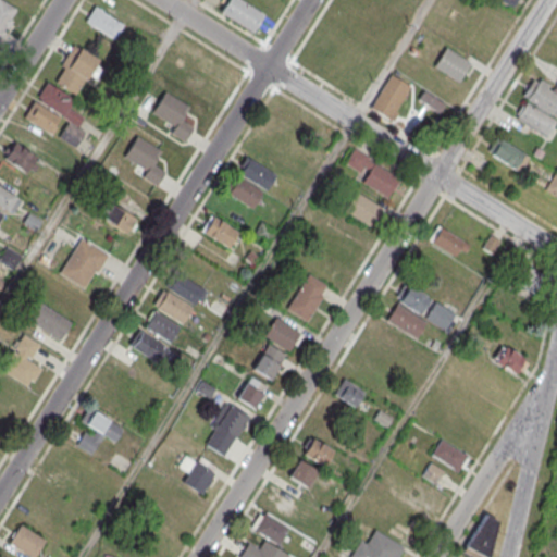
[(0,0),(15,10),(9,20),(12,22),(7,31),(4,28),(2,32),(4,33),(0,40),(0,0)]
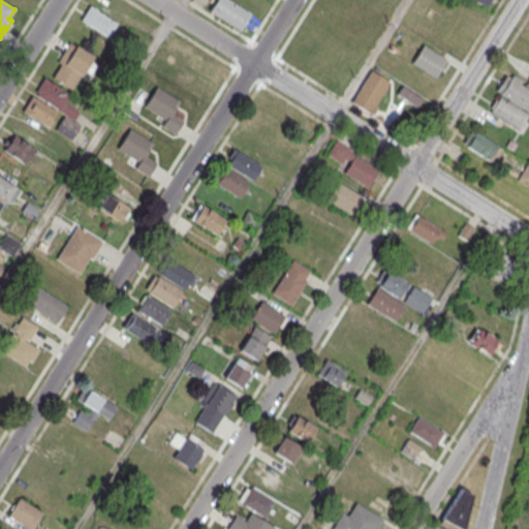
[(209,11),(216,0),(229,0),(250,13),(240,31),(209,11)]
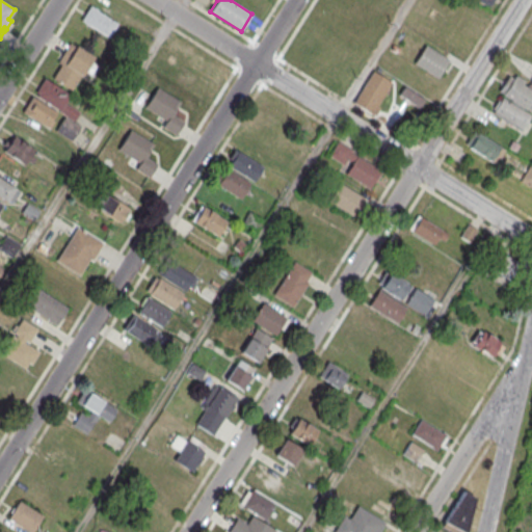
[(117,25),(89,6),(80,21),(108,38),(117,25)]
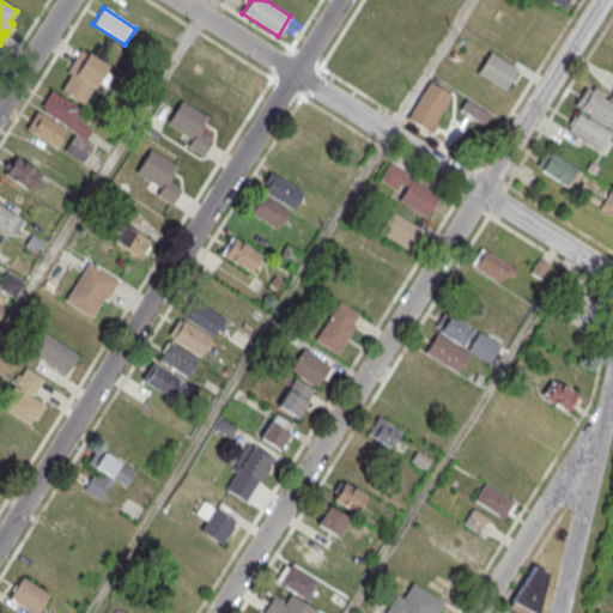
[(79,50),(108,67),(95,90),(92,89),(82,105),(60,91),(70,76),(66,73),(79,50)]
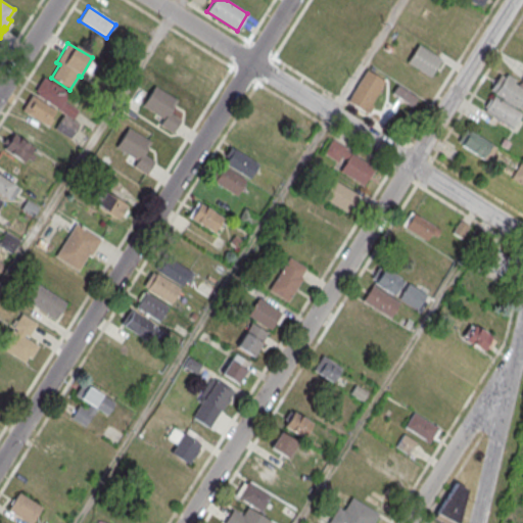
[(441,60),(419,46),(408,63),(430,79),(441,60)]
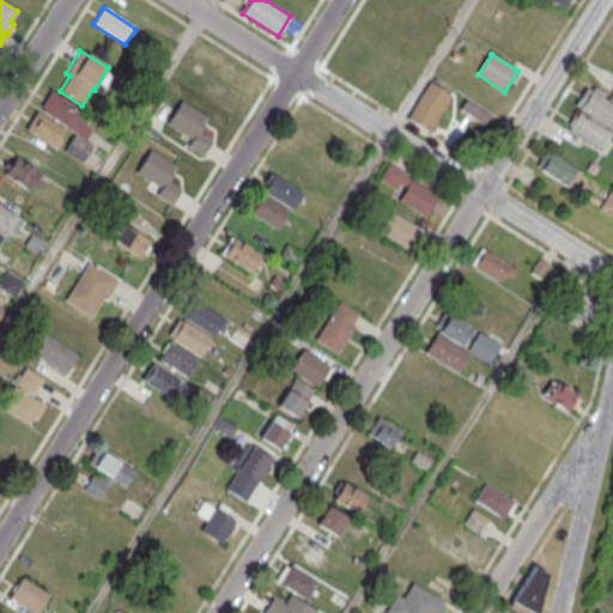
[(430,83),(451,97),(435,123),(438,126),(432,134),(429,132),(429,133),(407,120),(430,83)]
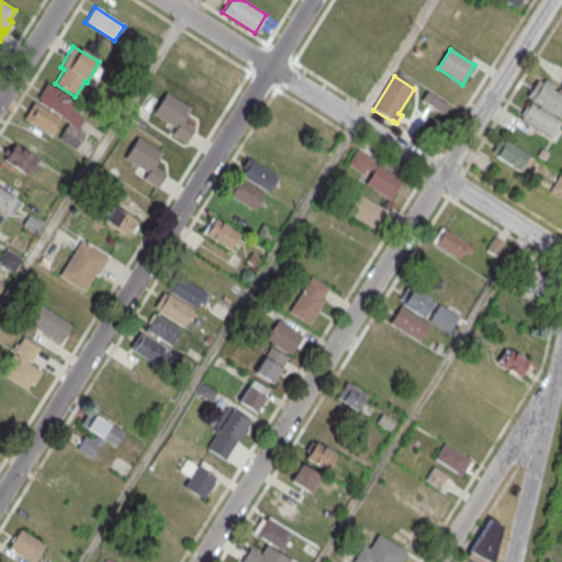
[(553,138),(561,120),(561,85),(561,88),(538,77),(527,98),(529,99),(518,120),(553,138)]
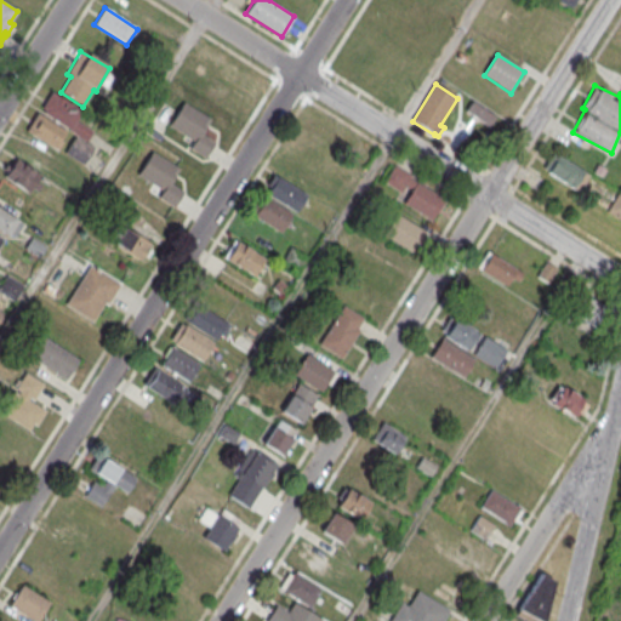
[(83,108),(50,91),(28,134),(56,149),(67,129),(74,132),(63,152),(84,163),(93,144),(86,141),(92,129),(77,120),(83,108)]
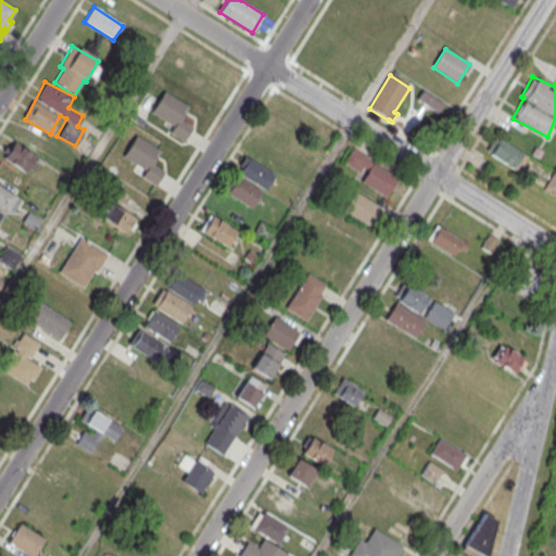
[(163,92),(189,108),(180,121),(192,128),(184,143),(169,134),(174,128),(151,113),(163,92)]
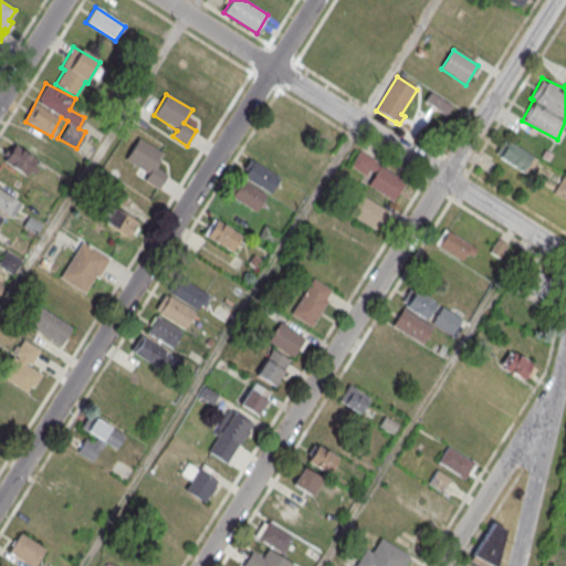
[(138,138),(164,155),(155,168),(167,176),(158,190),(144,181),(148,175),(125,160),(138,138)]
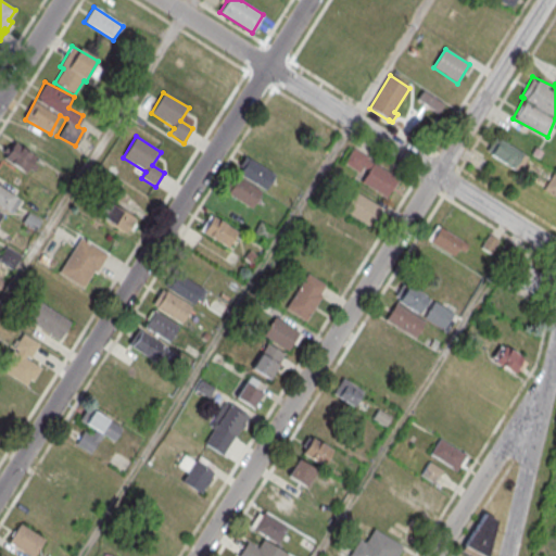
[(485,152),(518,172),(528,155),(495,136),(485,152)]
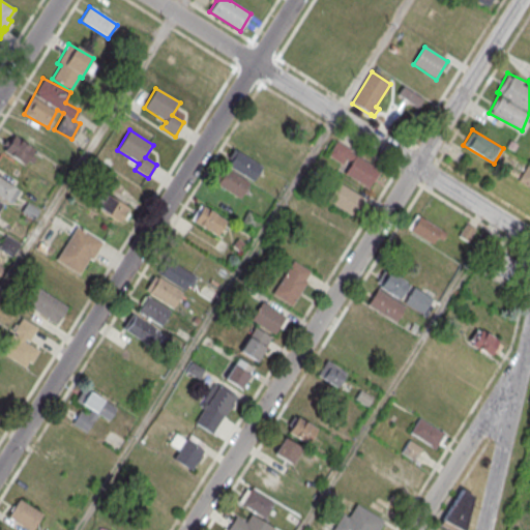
[(2,151),(25,165),(35,148),(12,135),(2,151)]
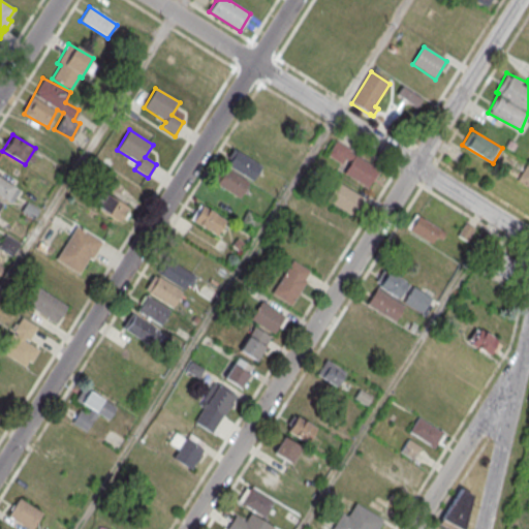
[(378,170),(349,153),(350,151),(336,142),(328,156),(341,164),(345,159),(350,163),(343,174),(368,189),(378,170)]
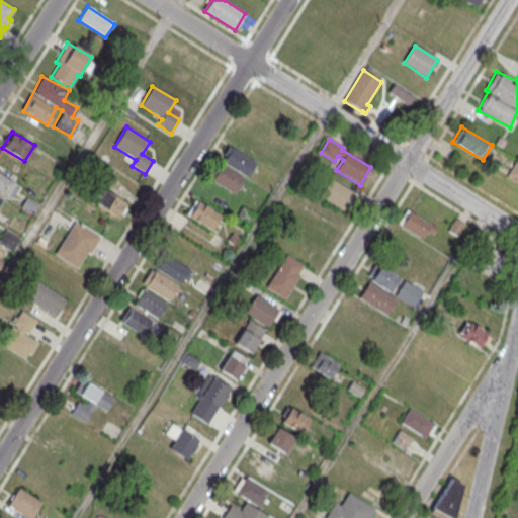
[(246,176),(255,161),(228,144),(219,158),(246,176)]
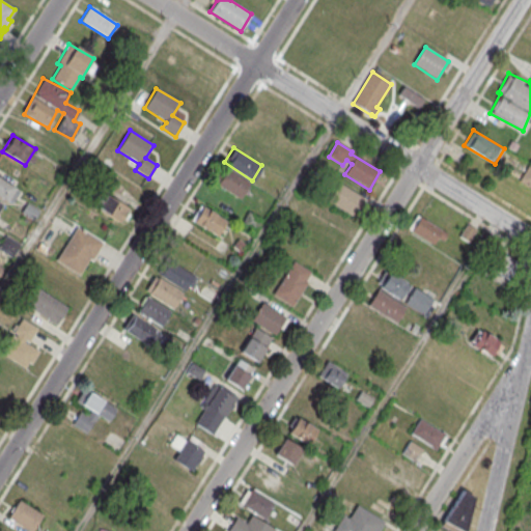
[(519,180),(530,188),(530,166),(528,164),(519,180)]
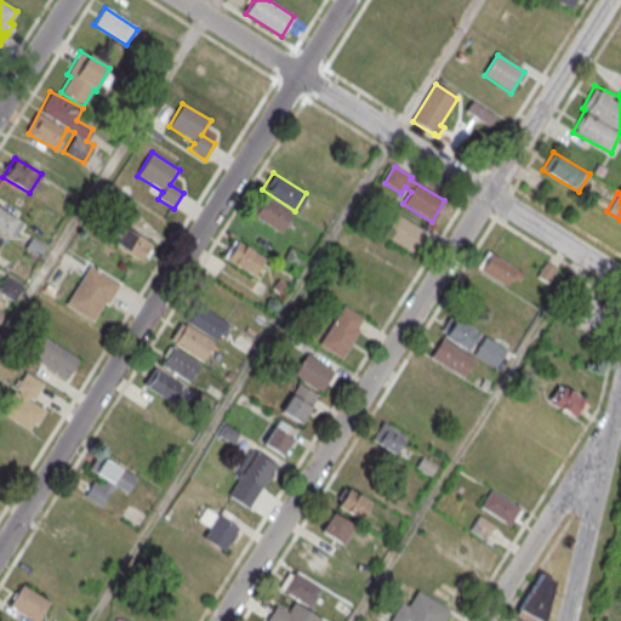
[(279,232),(291,214),(263,195),(252,214),(279,232)]
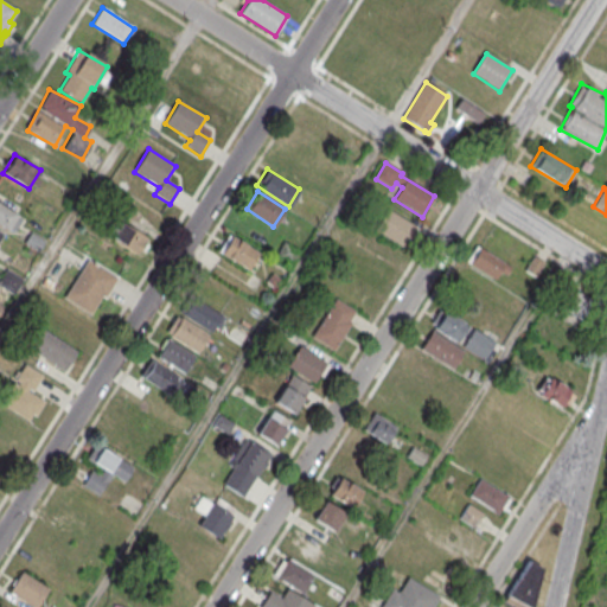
[(388,210),(415,228),(402,249),(375,230),(388,210)]
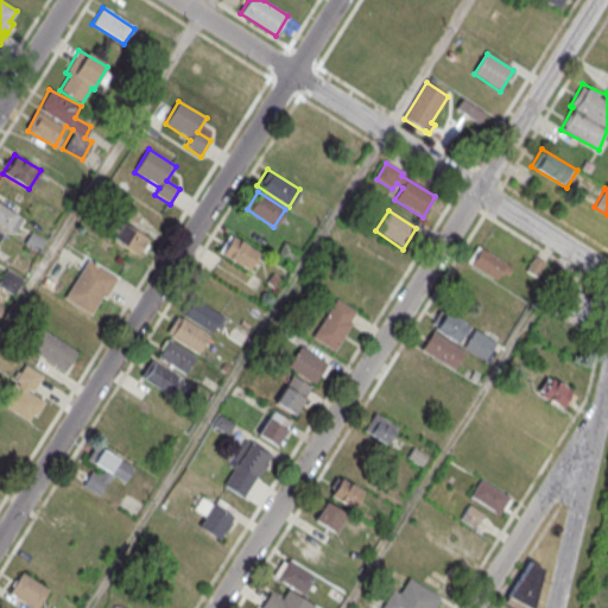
[(108,239),(139,255),(149,238),(119,221),(108,239)]
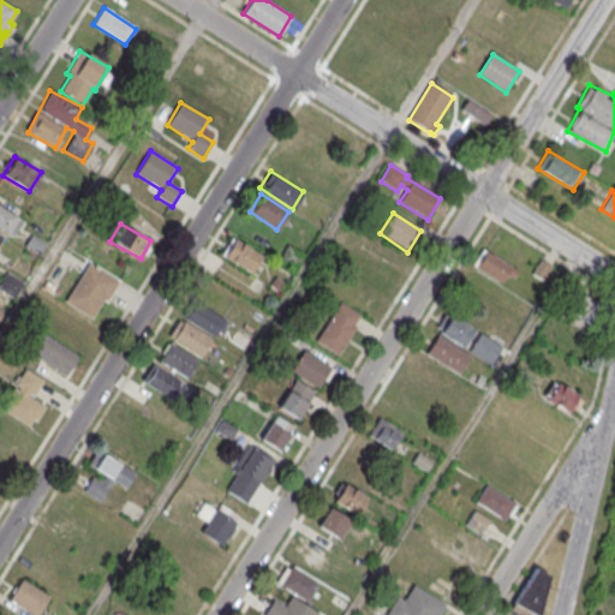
[(220,255),(251,273),(262,254),(232,236),(220,255)]
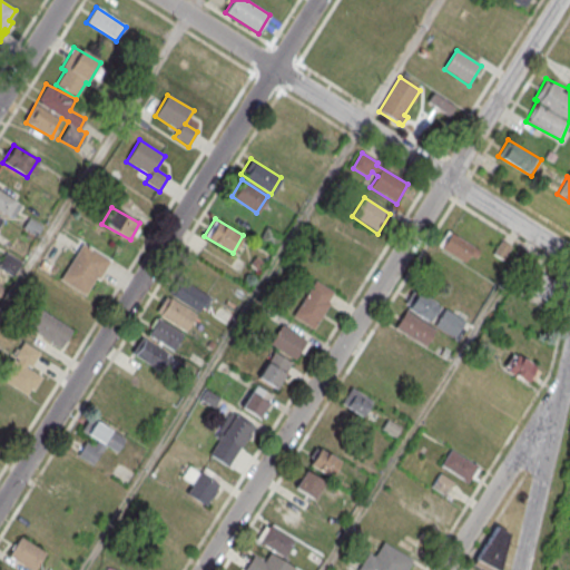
[(478,248),(449,231),(439,246),(468,264),(478,248)]
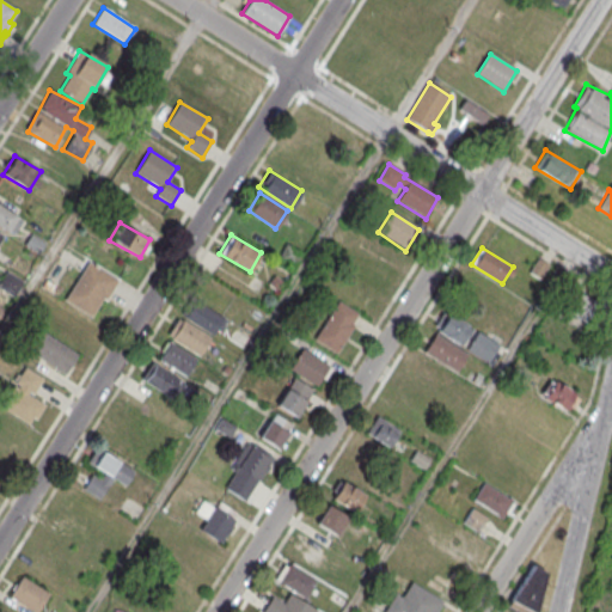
[(539,276),(548,264),(539,259),(531,270),(539,276)]
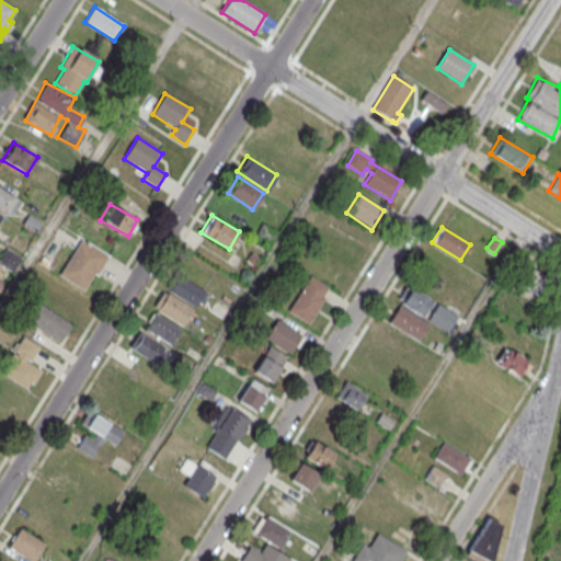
[(81,241),(109,258),(96,276),(94,275),(83,292),(59,276),(81,241)]
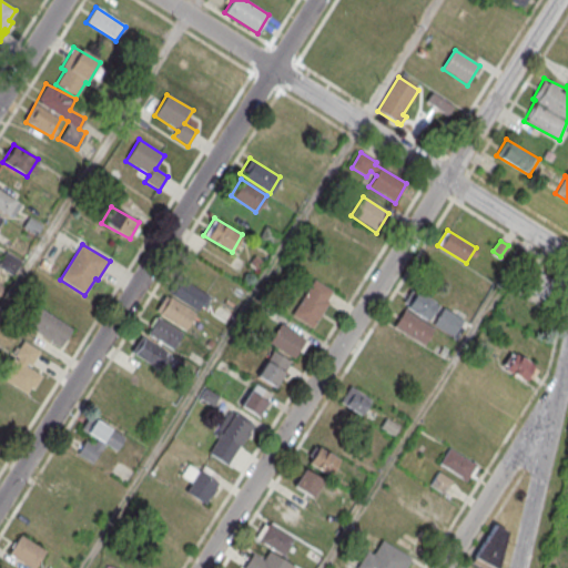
[(208,295),(176,275),(165,291),(198,311),(208,295)]
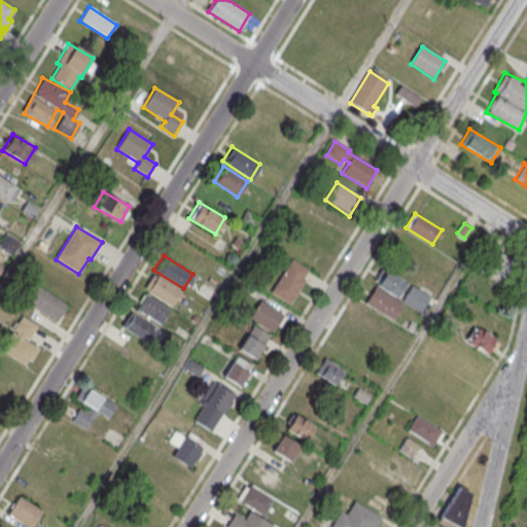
[(494,275),(511,274),(508,255),(493,256),(494,275)]
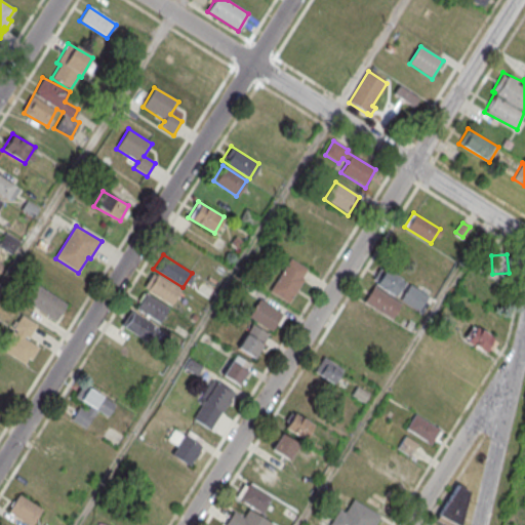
[(290,258),(269,292),(288,305),(304,280),(301,278),(308,270),(290,258)]
